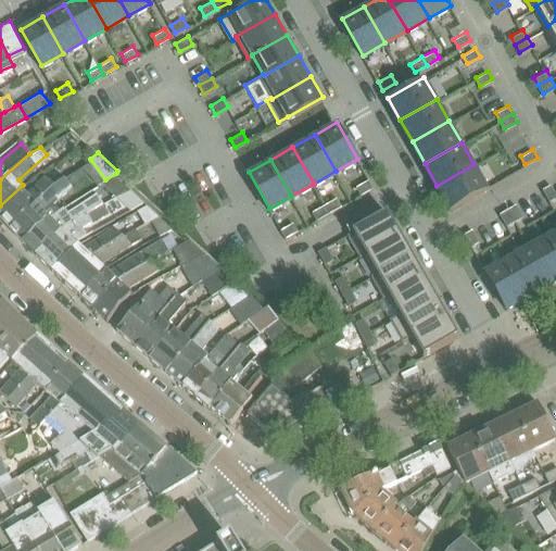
[(485,187),(474,164),(437,186),(450,208),(485,187)]
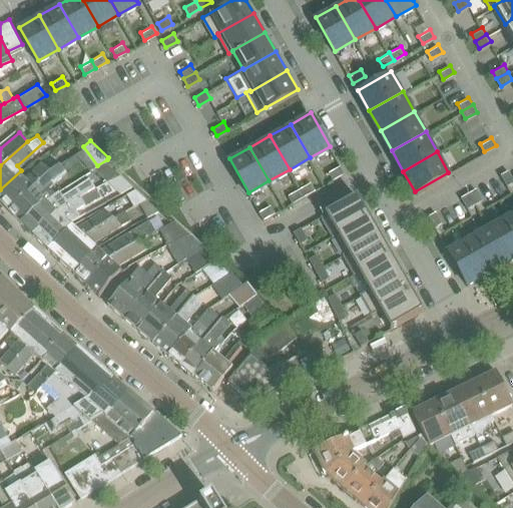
[(55,157),(46,162),(51,167),(59,162),(55,157)]
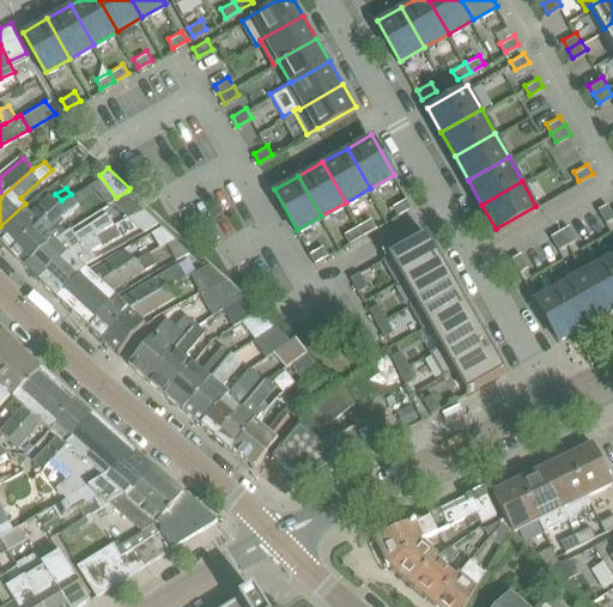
[(25,204),(0,226),(0,235),(10,247),(61,200),(55,194),(52,190),(30,210),(25,204)]
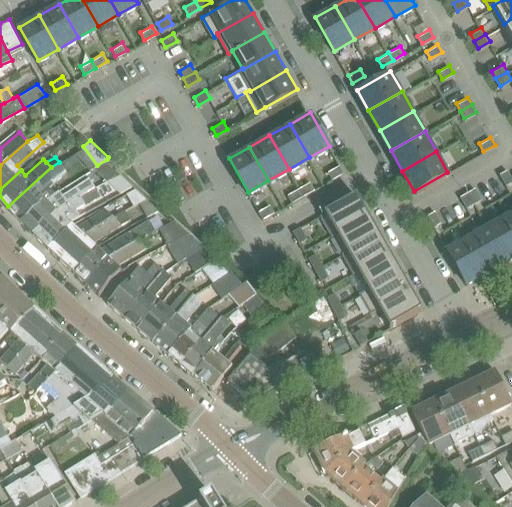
[(97,165),(94,166),(108,178),(121,172),(107,159),(97,165)]
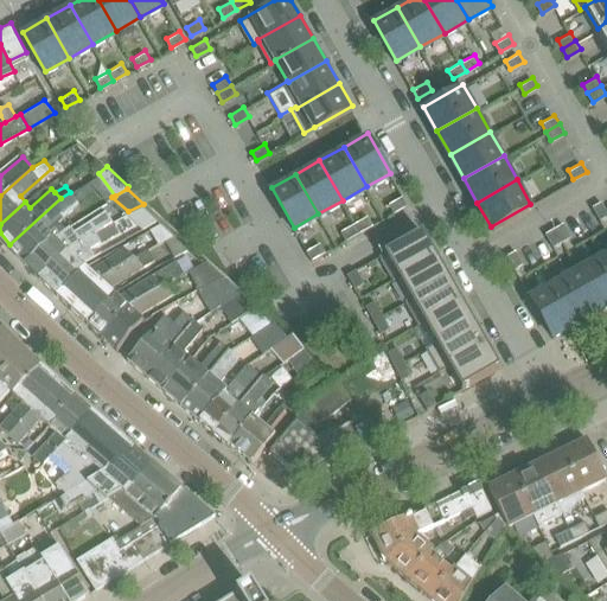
[(61,198),(10,244),(26,261),(56,234),(64,228),(57,219),(78,200),(70,192),(61,198)]
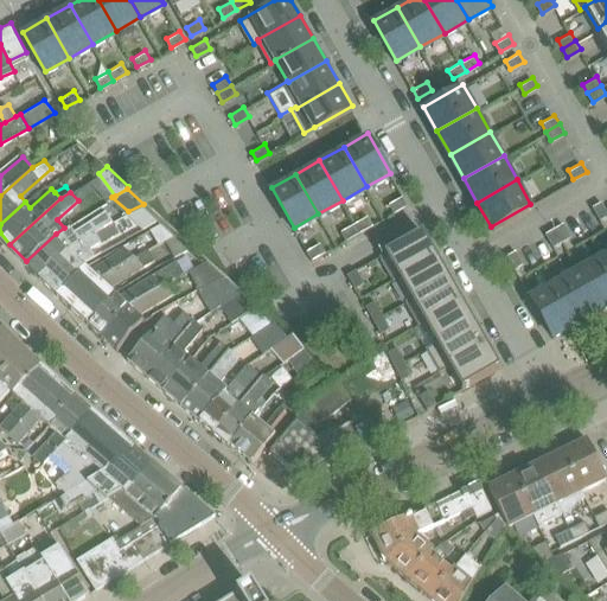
[(389,202),(394,211),(407,203),(402,194),(389,202)]
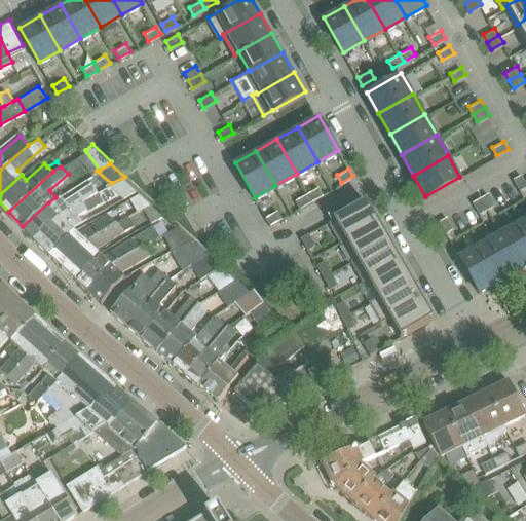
[(525,181),(521,173),(513,177),(520,189),(525,185),(525,181)]
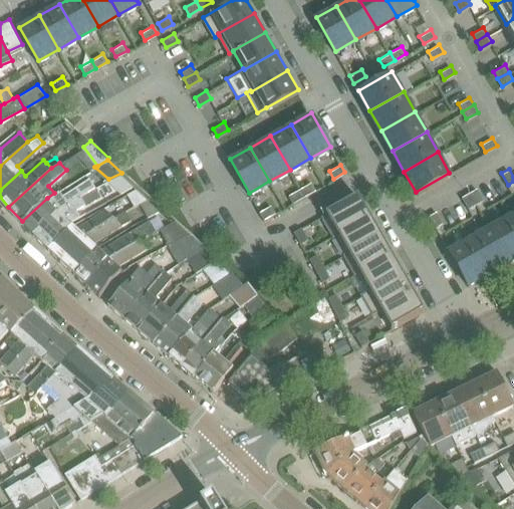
[(121,173),(108,179),(120,190),(133,183),(121,173)]
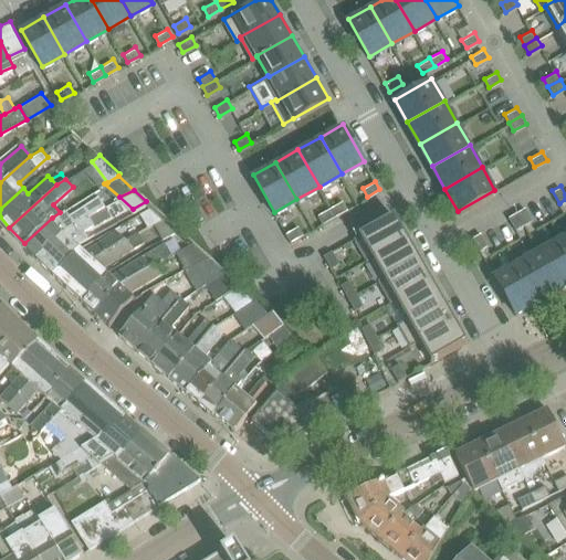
[(52,218),(24,243),(37,256),(64,230),(87,213),(105,203),(98,193),(69,212),(65,208),(60,212),(52,218)]
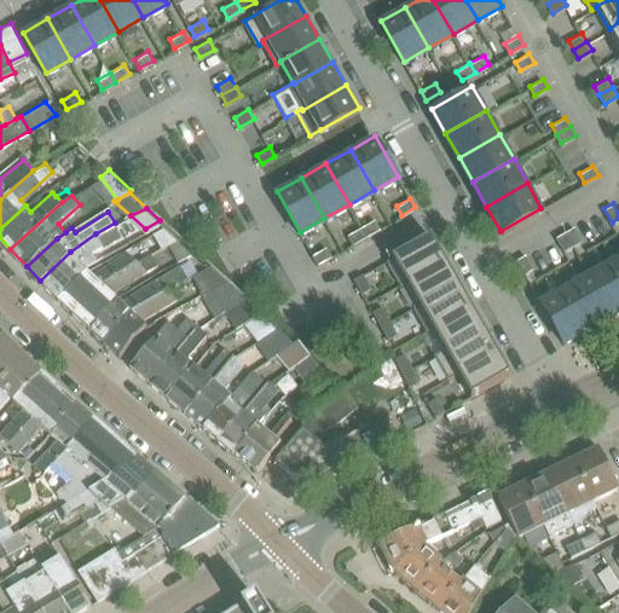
[(375,218),(362,226),(366,235),(380,227),(375,218)]
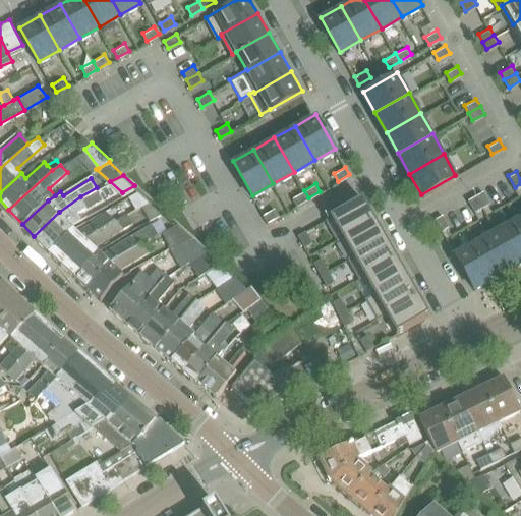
[(141,188),(129,194),(136,207),(141,204),(152,197),(141,188)]
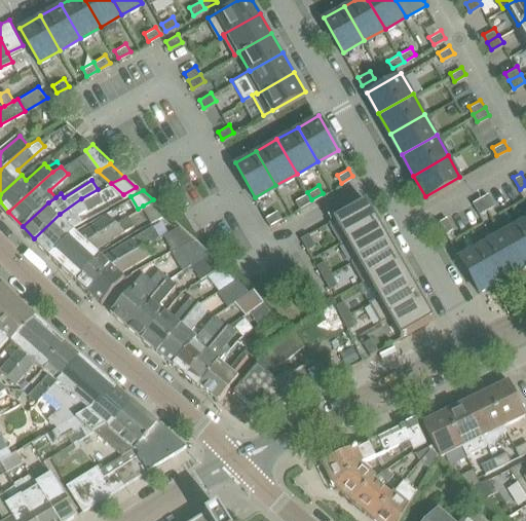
[(488,191),(480,196),(487,208),(494,203),(488,191)]
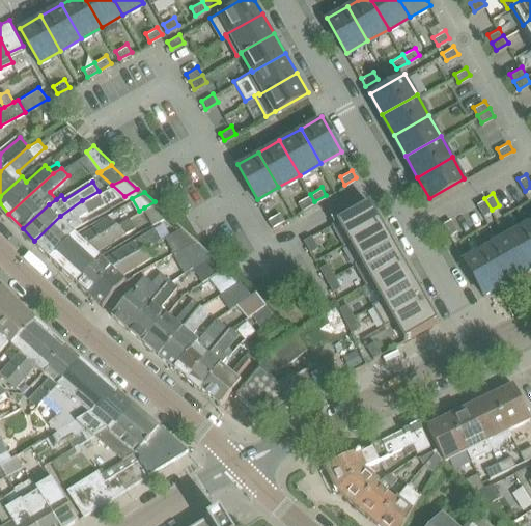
[(314,201),(310,194),(298,200),(303,209),(314,201)]
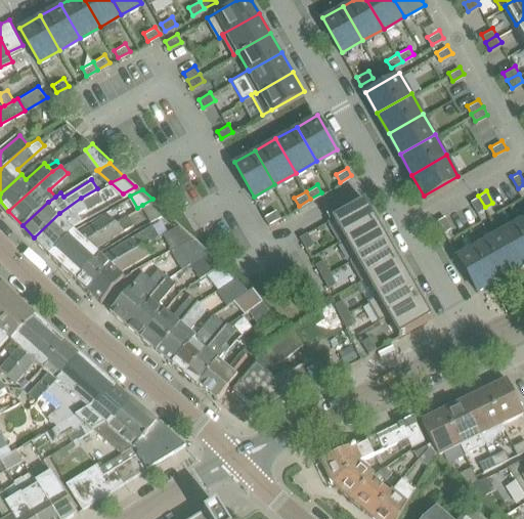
[(478,196),(471,200),(477,211),(485,207),(478,196)]
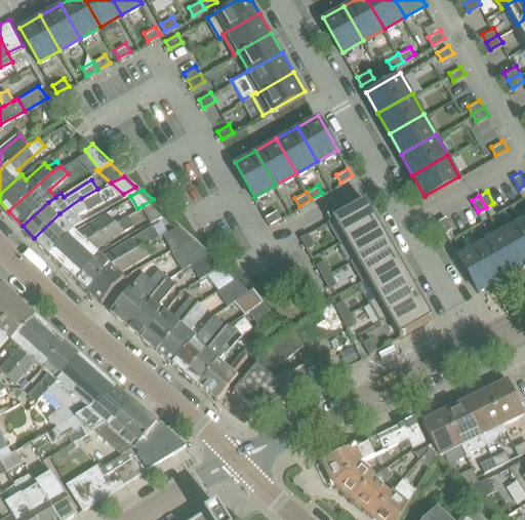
[(59,213),(34,238),(47,250),(49,252),(74,228),(71,226),(81,220),(77,212),(86,207),(81,198),(59,213)]
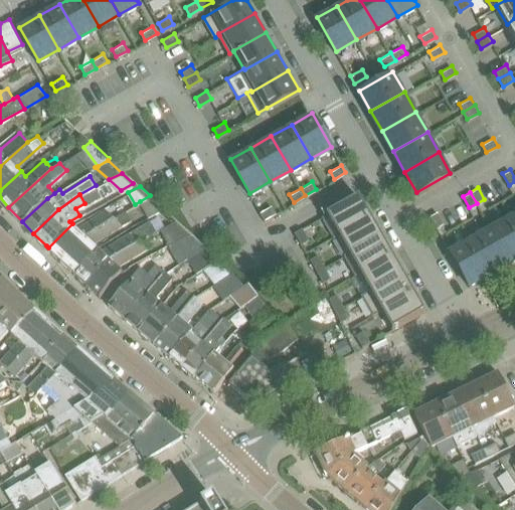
[(369,213),(358,194),(322,215),(333,235),(337,233),(337,232),(369,213)]
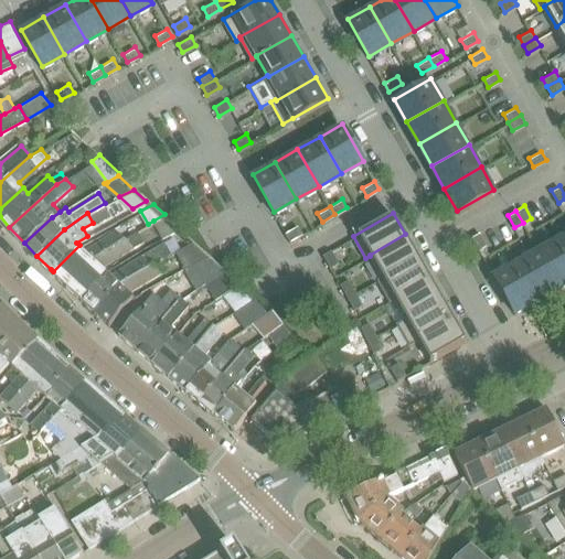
[(164,214),(153,221),(162,235),(178,226),(164,214)]
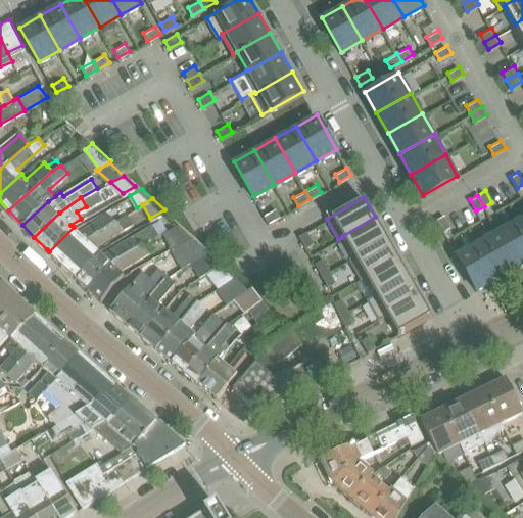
[(276,207),(264,215),(269,222),(280,216),(276,207)]
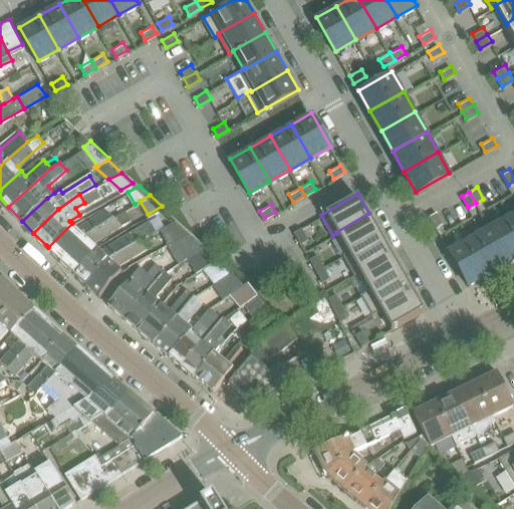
[(72,223),(48,247),(62,260),(84,233),(113,215),(105,208),(76,227),(72,223)]
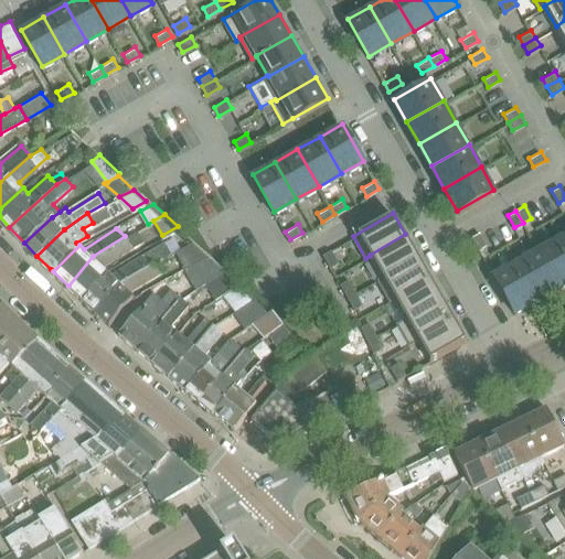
[(93,256),(68,286),(82,298),(107,270),(102,265),(145,239),(138,229),(125,236),(93,256)]
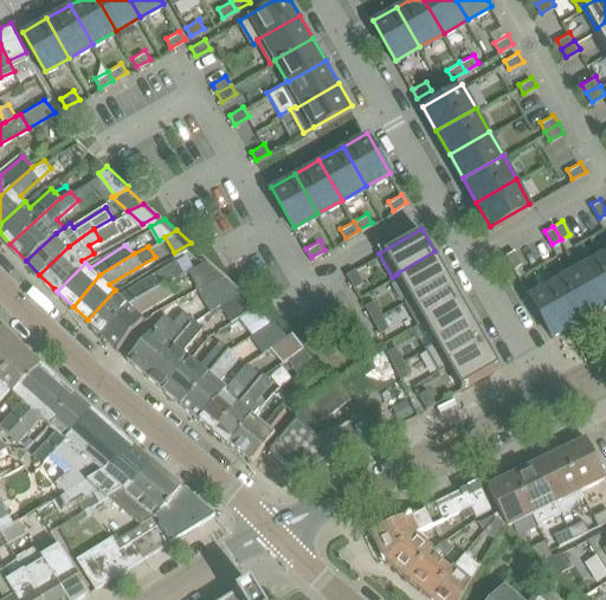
[(522,262),(515,247),(505,253),(514,266),(522,262)]
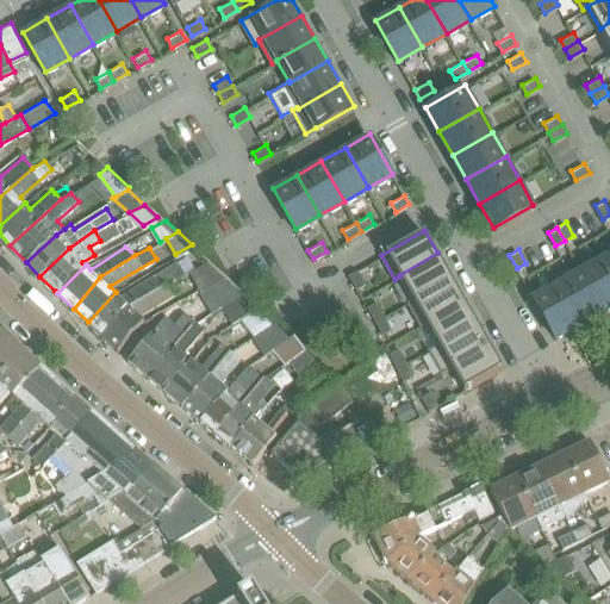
[(412,298),(450,275),(437,253),(399,275),(399,276),(411,297),(412,298)]
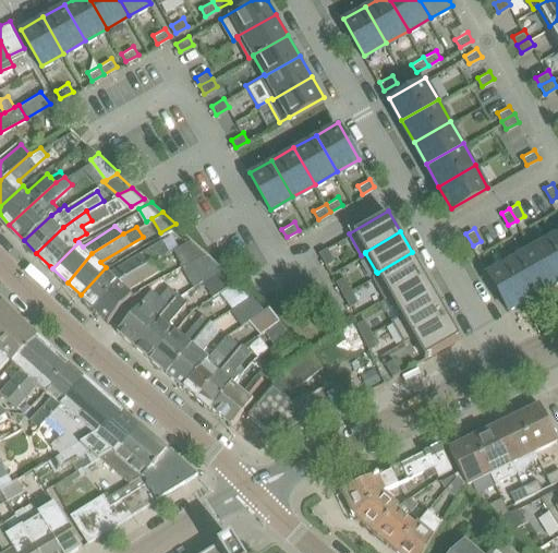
[(557,242),(553,233),(531,247),(552,283),(557,279),(557,242)]
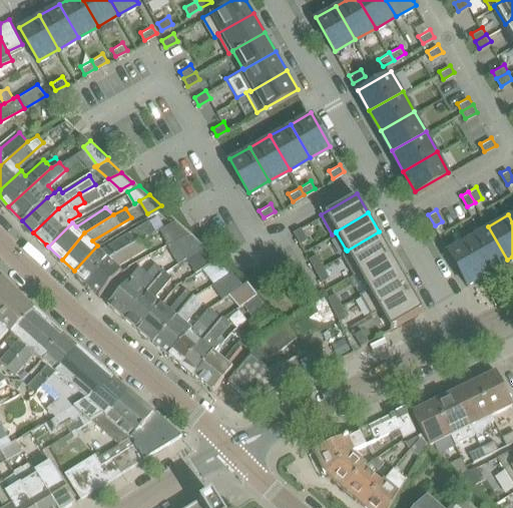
[(97,245),(74,271),(86,282),(110,256),(140,237),(156,228),(149,217),(149,216),(98,246),(97,245)]
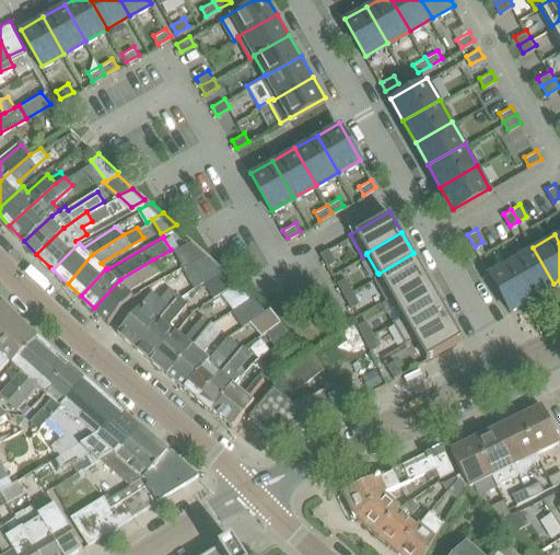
[(191,239),(174,247),(183,264),(206,252),(191,239)]
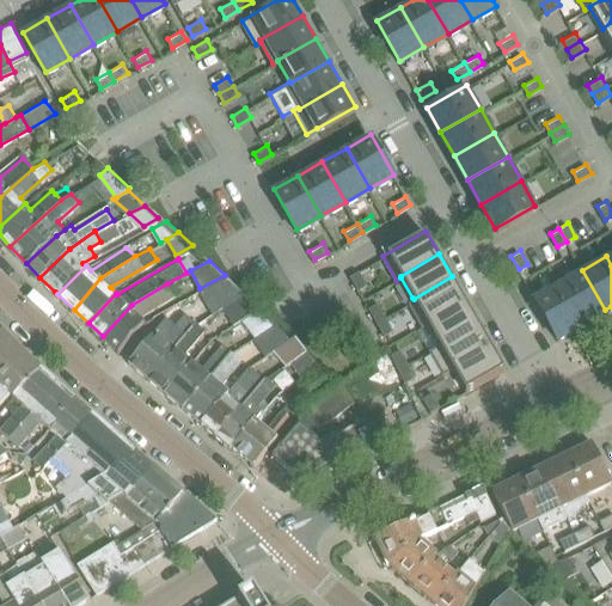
[(367,282),(359,269),(350,274),(357,288),(367,282)]
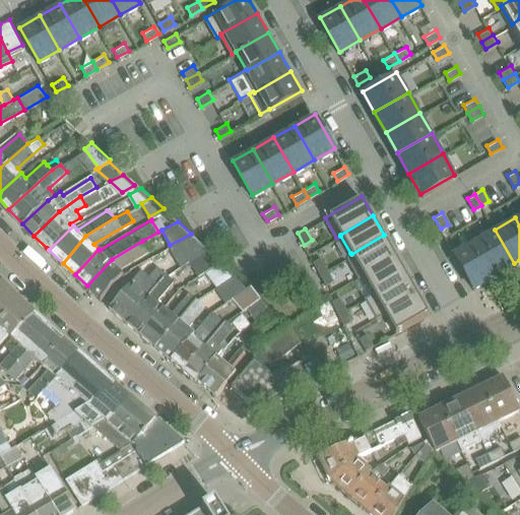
[(495,230),(474,241),(494,275),(514,263),(495,230)]
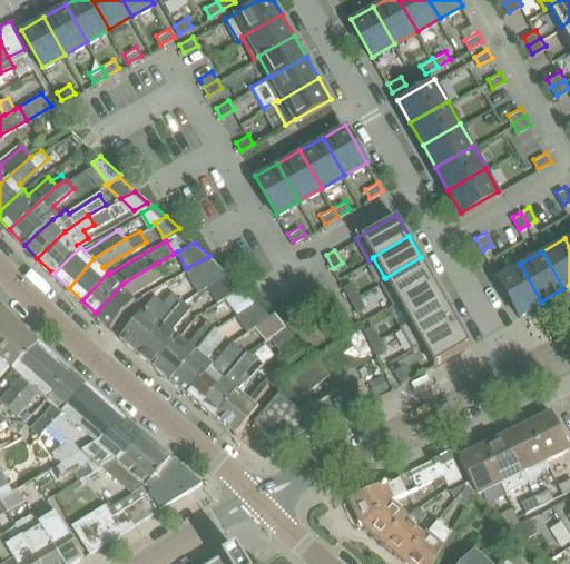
[(209,256),(186,268),(197,289),(207,283),(226,271),(209,256)]
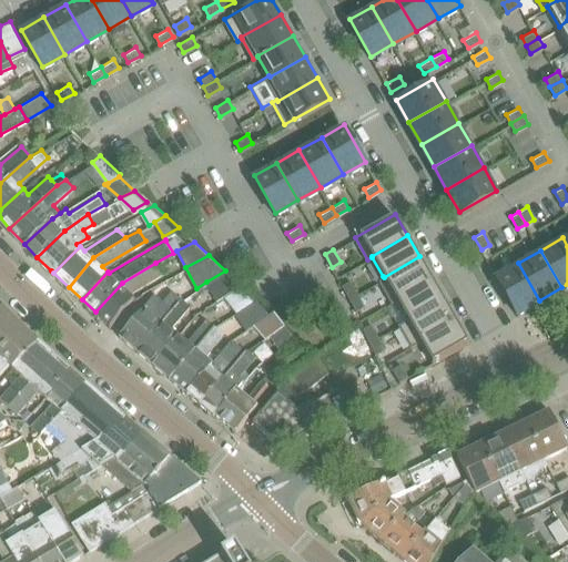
[(384,277),(383,276),(378,279),(392,302),(396,299),(396,298),(432,278),(419,256),(384,277)]
